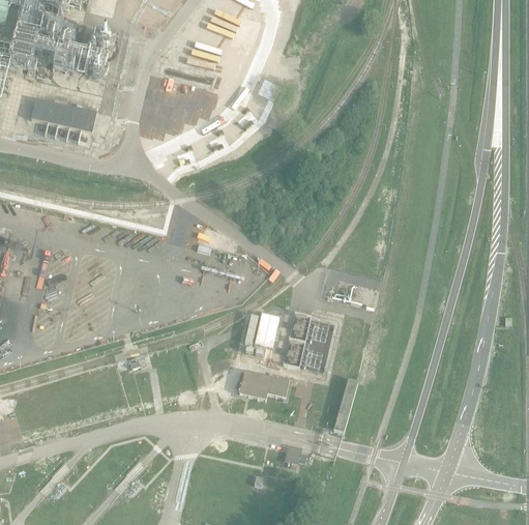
[(0,22),(4,24),(9,3),(0,1),(0,22)]
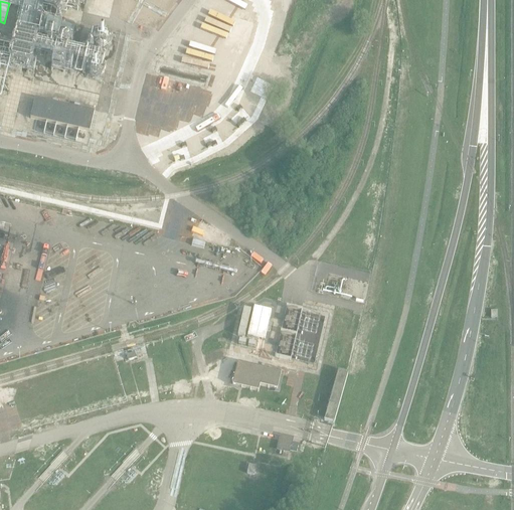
[(73,40),(75,23),(49,18),(47,25),(46,25),(45,30),(44,29),(42,43),(56,46),(53,63),(75,67),(77,51),(81,52),(82,41),(73,40)]
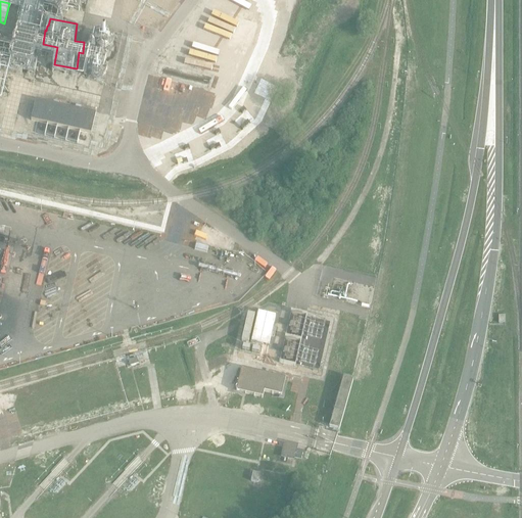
[(91,130),(96,109),(36,95),(32,115),(91,130)]
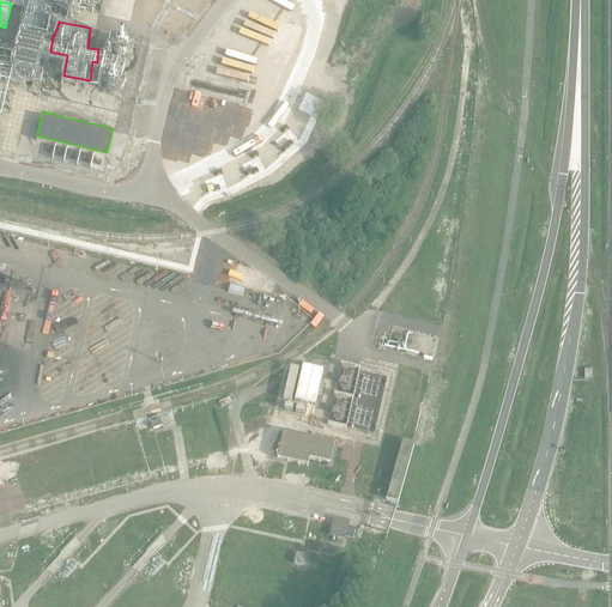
[(303,362),(296,394),(316,399),(323,366),(303,362)]
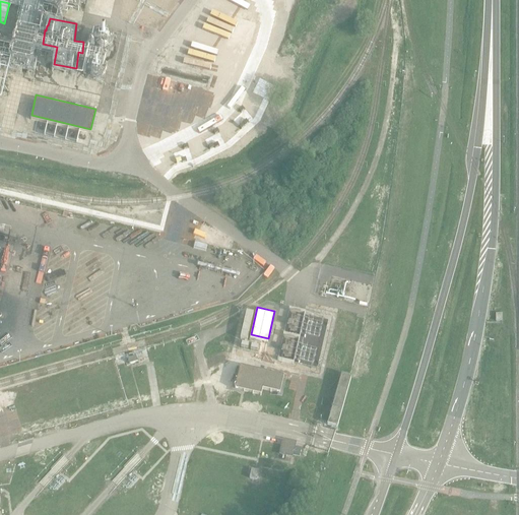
[(263,385),(270,387),(280,389),(284,372),(240,362),(235,385),(261,391),(263,385)]
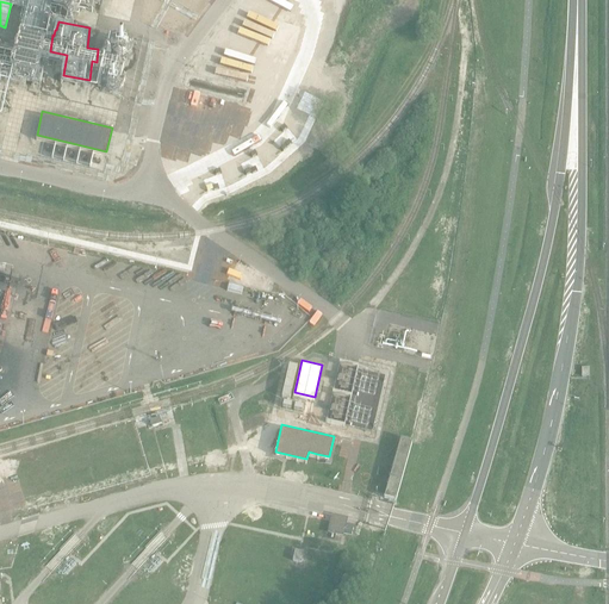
[(385,493),(397,497),(414,437),(403,435),(385,493)]
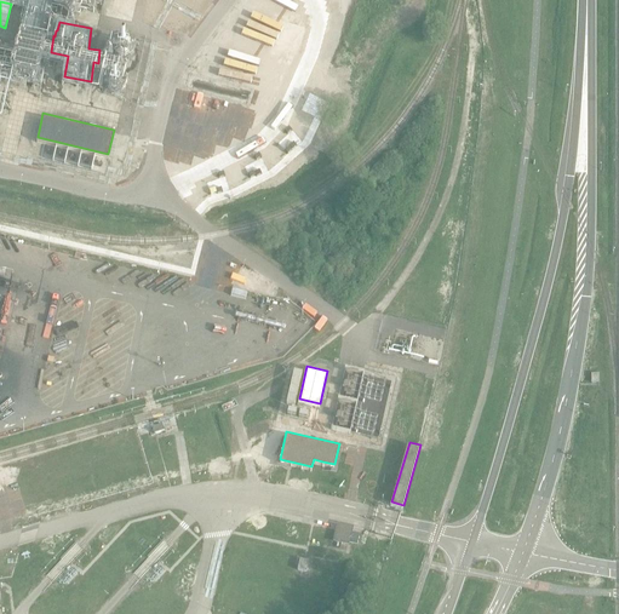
[(298,566),(307,568),(309,557),(301,555),(298,566)]
